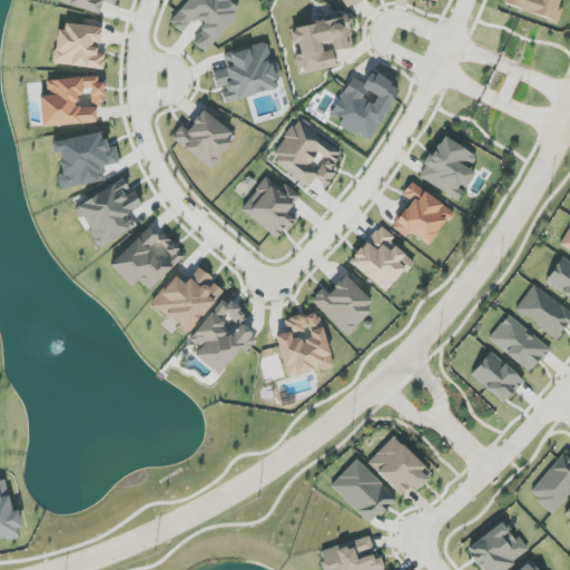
[(99,15),(102,2),(116,6),(117,0),(58,0),(58,2),(99,15)]
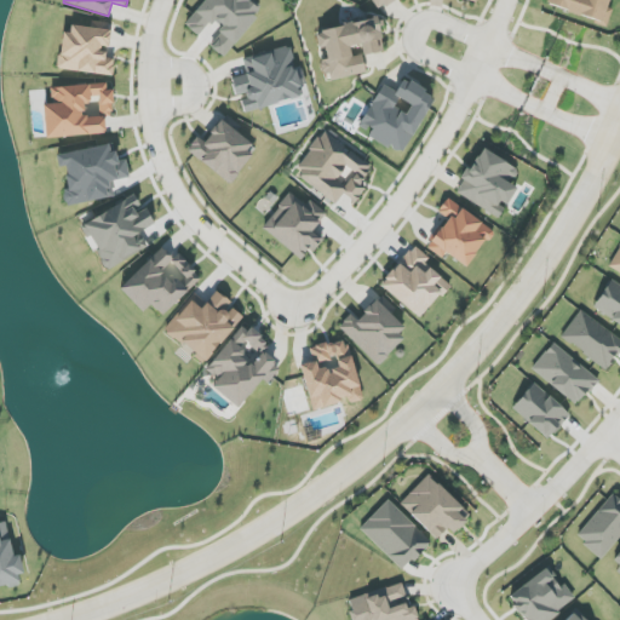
[(223,57),(264,9),(254,0),(205,0),(185,26),(199,36),(211,19),(223,30),(210,46),(223,57)]
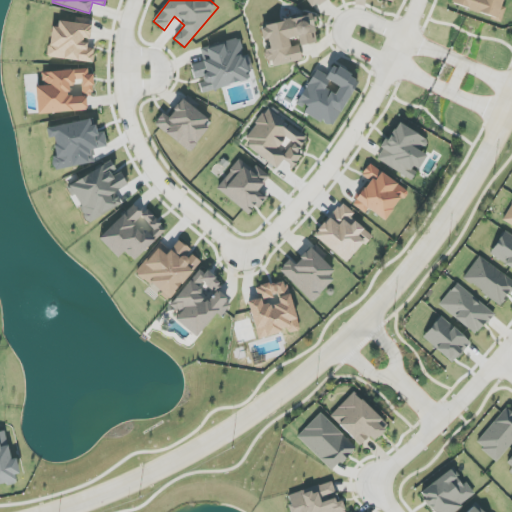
[(307,0),(313,9),(327,0),(307,0)]
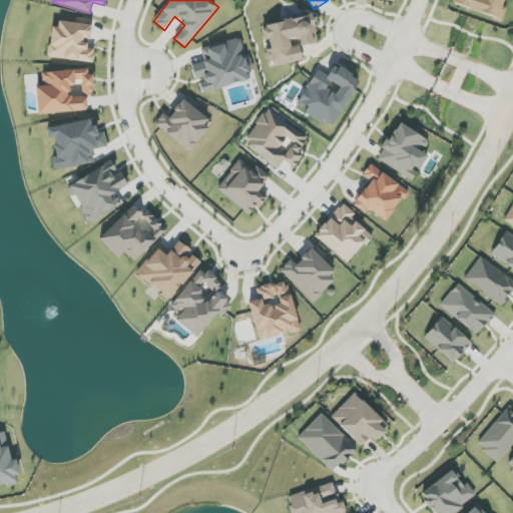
[(453,0),(452,5),(503,19),(506,7),(503,6),(504,0),(453,0)]
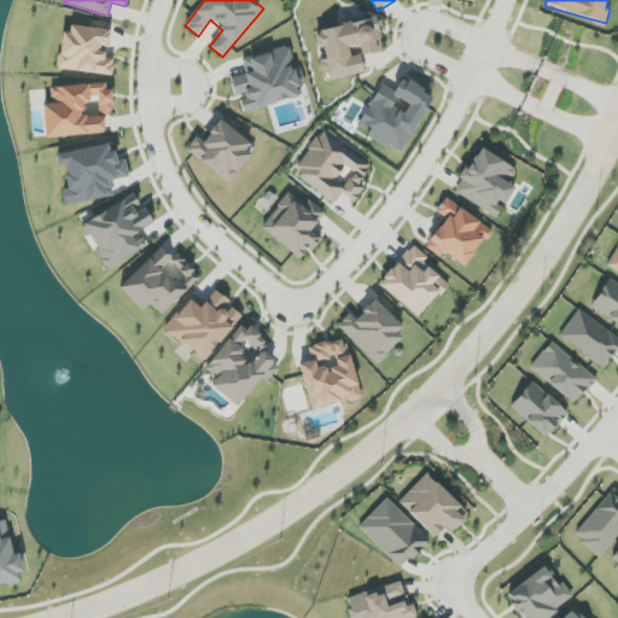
[(365,74),(361,56),(351,57),(349,46),(361,45),(362,56),(384,52),(378,19),(315,30),(318,48),(325,47),(326,59),(322,60),(326,81),(365,74)]
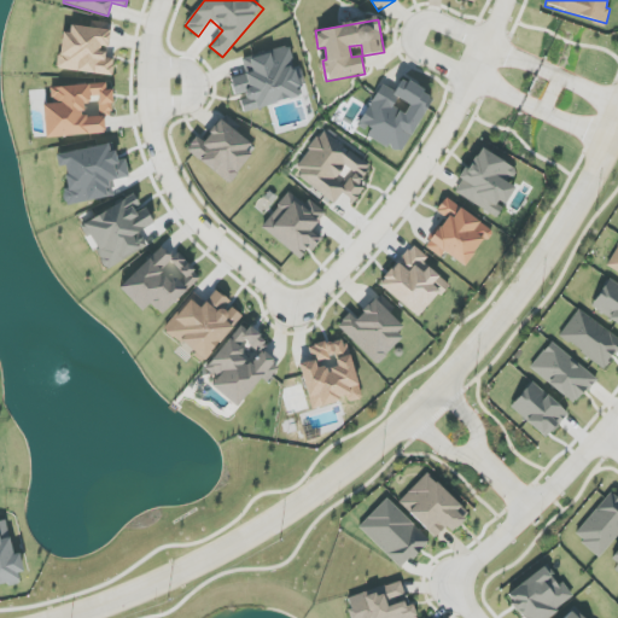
[(112,75),(115,53),(109,52),(111,30),(65,25),(59,69),(112,75)]
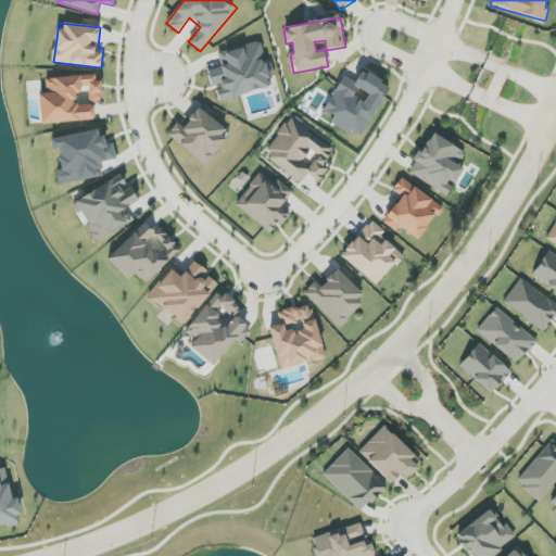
[(219,101),(269,87),(267,78),(275,76),(273,66),(267,67),(260,41),(217,53),(222,67),(207,71),(213,88),(215,88),(219,101)]
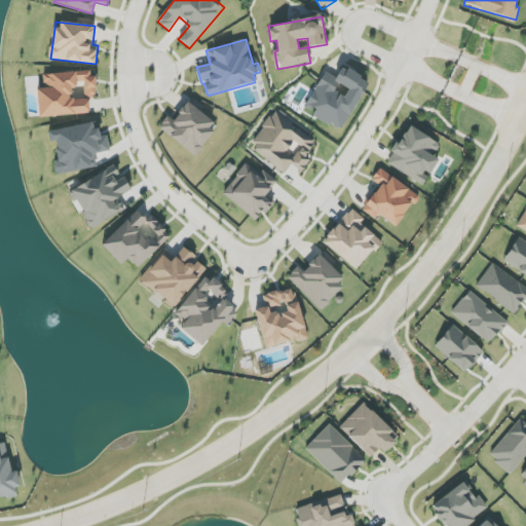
[(324,71),(304,107),(313,112),(312,115),(342,132),(369,81),(342,68),(336,78),(324,71)]
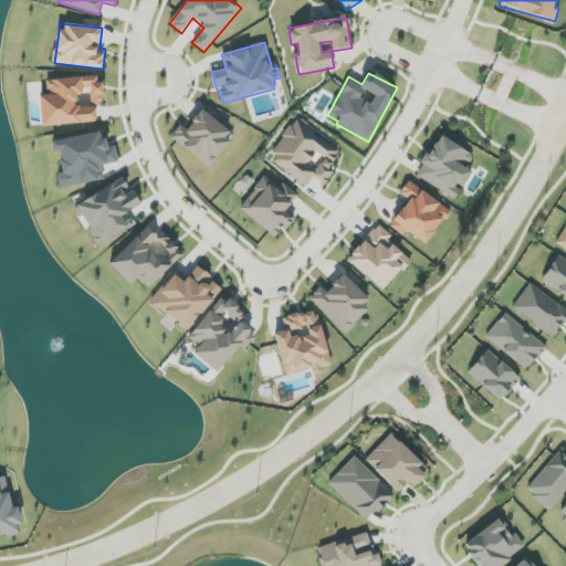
[(42,126),(96,123),(96,106),(77,107),(76,92),(91,91),(91,104),(103,103),(101,76),(46,80),(48,95),(40,95),(42,126)]
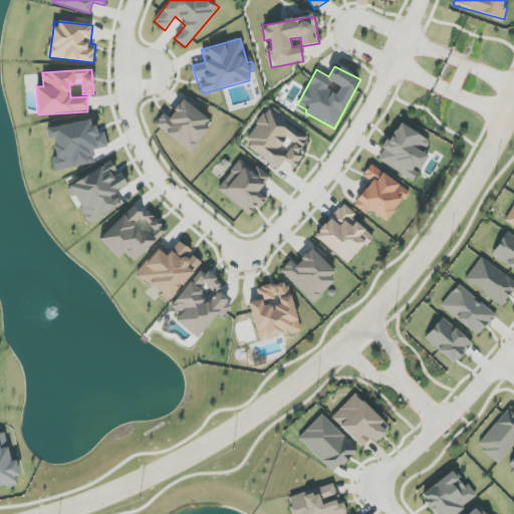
[(155,124),(190,153),(214,123),(184,99),(169,117),(164,113),(155,124)]
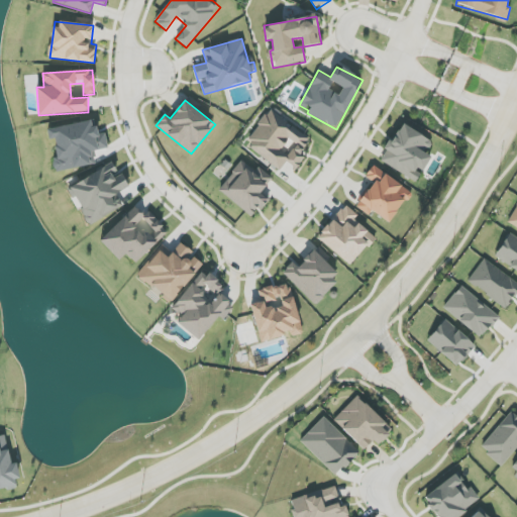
[(282,169),(286,162),(297,170),(305,158),(301,154),(312,137),(270,109),(245,144),(282,169)]
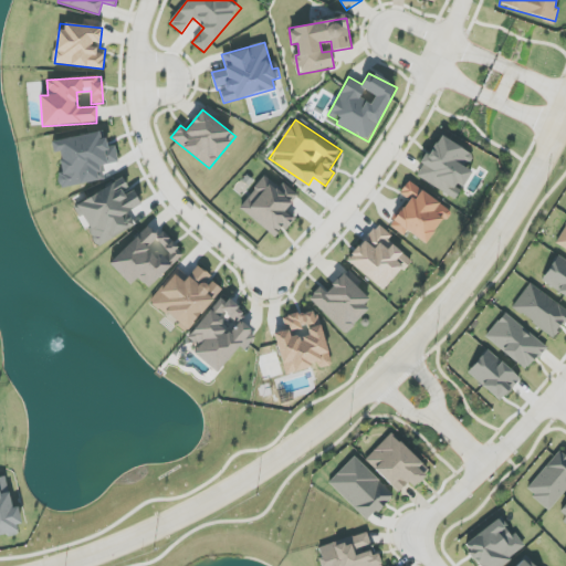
[(51,140),(53,154),(58,154),(63,187),(104,180),(102,166),(118,163),(115,146),(105,147),(103,132),(51,140)]
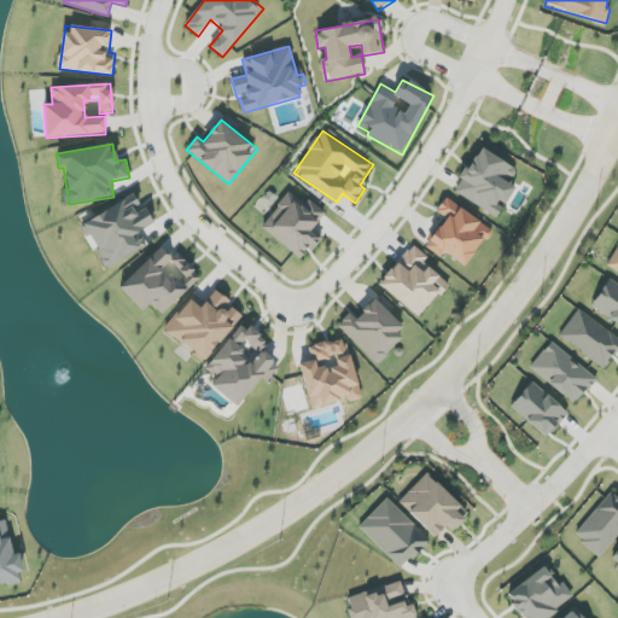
[(455,193),(497,217),(505,207),(516,187),(511,184),(518,170),(479,147),(461,180),(462,180),(455,193)]
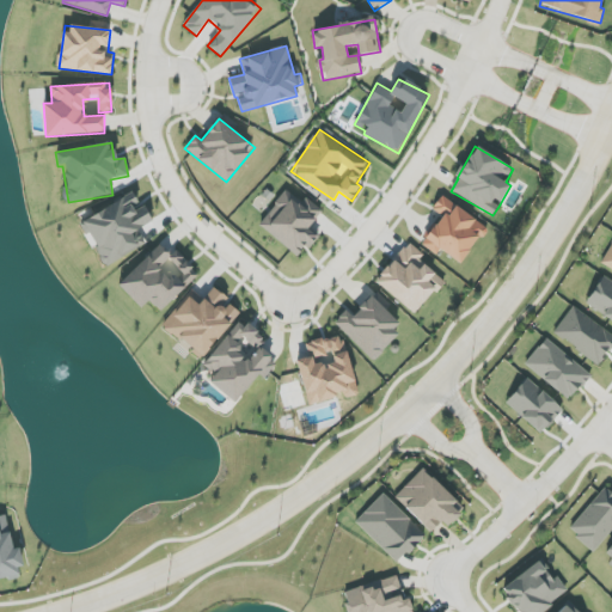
[(258,225),(299,258),(317,237),(307,230),(323,212),(306,197),(301,202),(287,191),(258,225)]
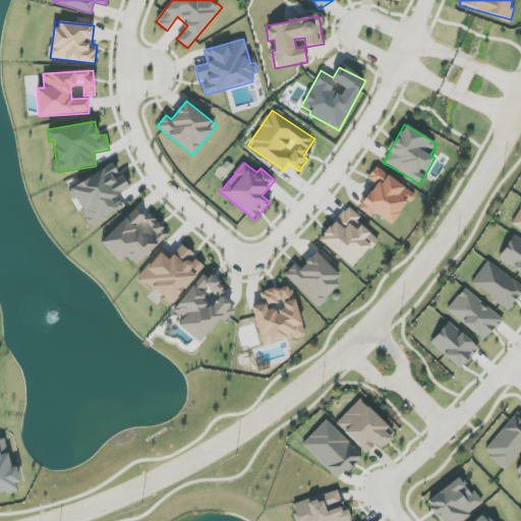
[(70,188),(91,227),(124,209),(117,195),(130,188),(122,174),(119,175),(113,165),(70,188)]
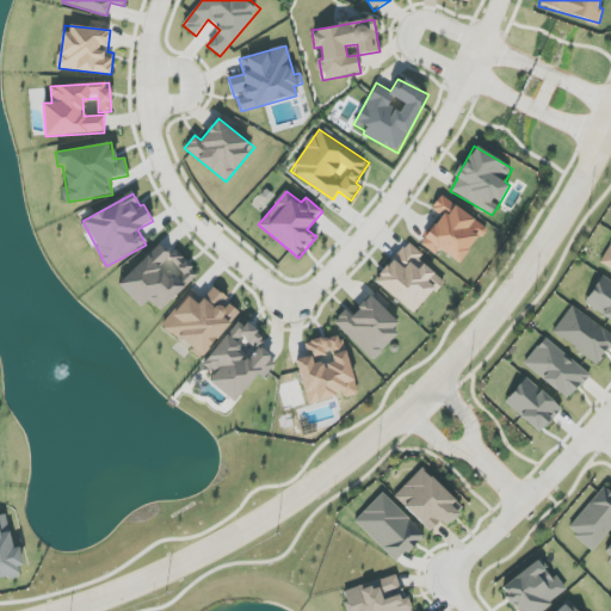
[(440,216),(420,244),(436,254),(440,250),(460,264),(486,228),(440,196),(432,209),(440,216)]
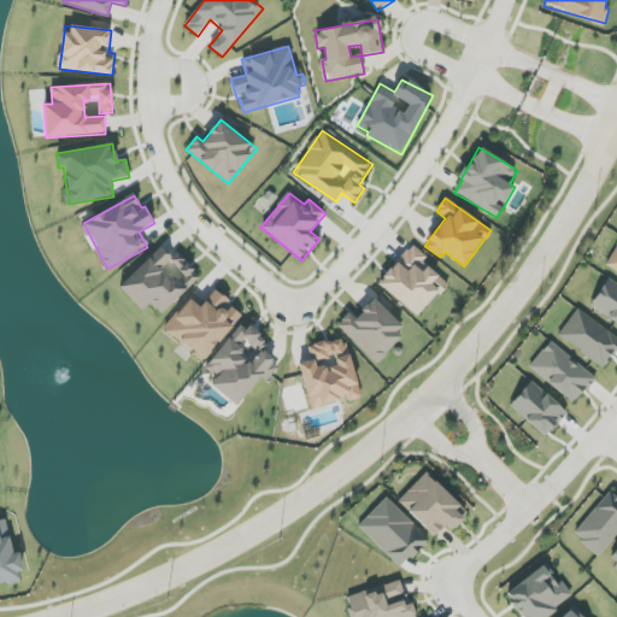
[(378,286),(419,317),(447,282),(422,263),(427,257),(411,244),(378,286)]
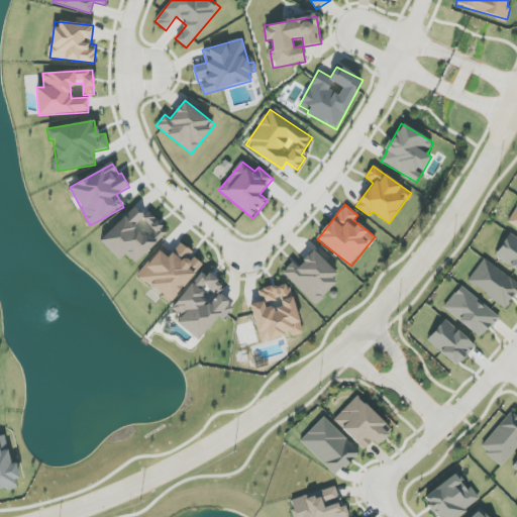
[(516,205),(507,222),(516,228),(516,205)]
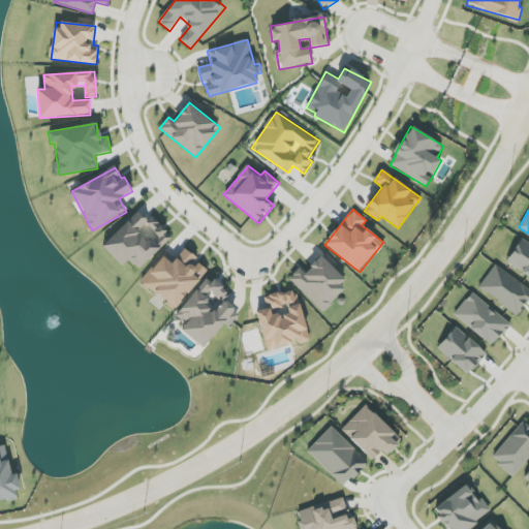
[(151,215),(146,220),(137,212),(101,246),(121,267),(129,259),(138,270),(172,238),(151,215)]
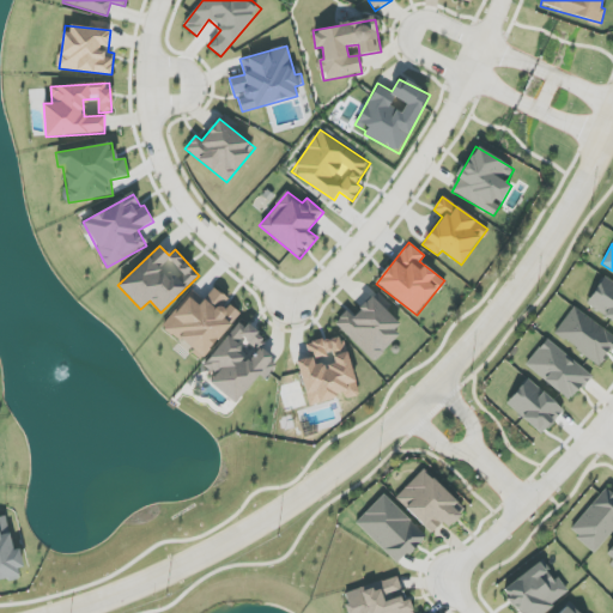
[(612,284),(601,278),(588,308),(612,320),(612,284)]
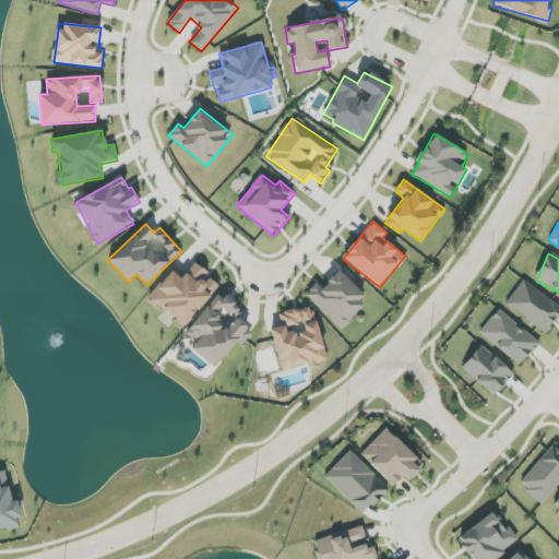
[(209,273),(194,262),(186,274),(174,265),(149,300),(187,328),(217,285),(205,277),(209,273)]
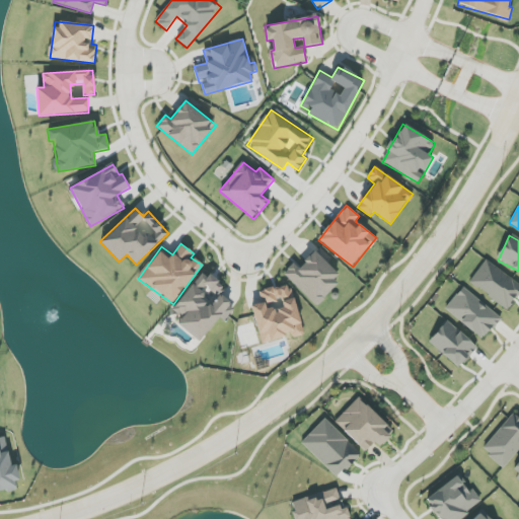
[(294,263),(283,274),(315,305),(343,278),(314,251),(298,268),(294,263)]
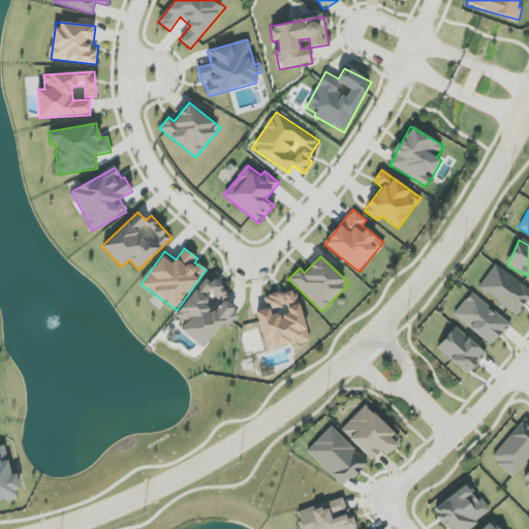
[(518,316),(528,300),(528,288),(495,265),(478,288),(518,316)]
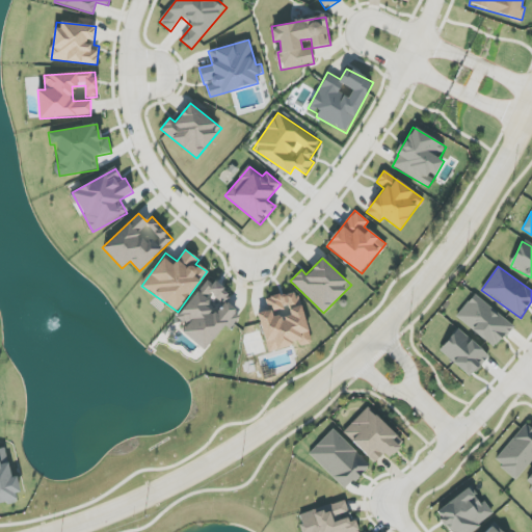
[(177,317),(187,325),(182,333),(205,351),(224,325),(230,329),(241,316),(224,302),(231,295),(208,277),(177,317)]
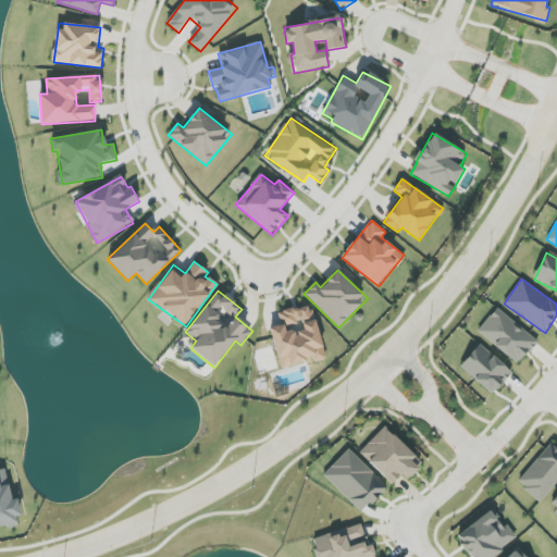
[(311,305),(279,312),(282,325),(270,329),(281,368),(325,357),(311,305)]
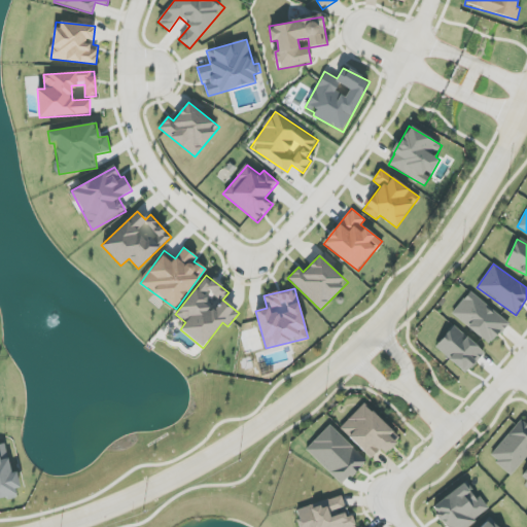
[(452,315),(491,345),(508,322),(469,291),(452,315)]
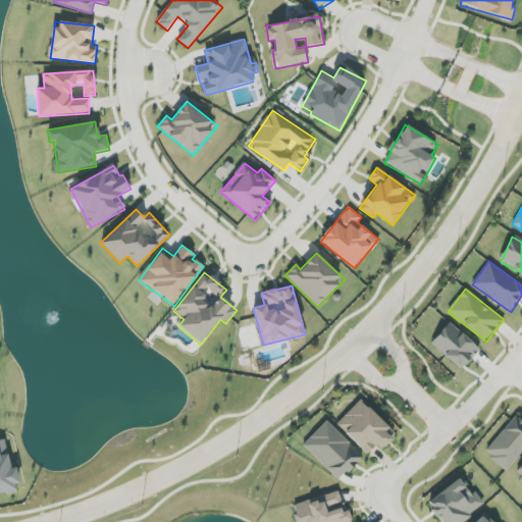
[(480,351),(451,322),(431,343),(461,371),(480,351)]
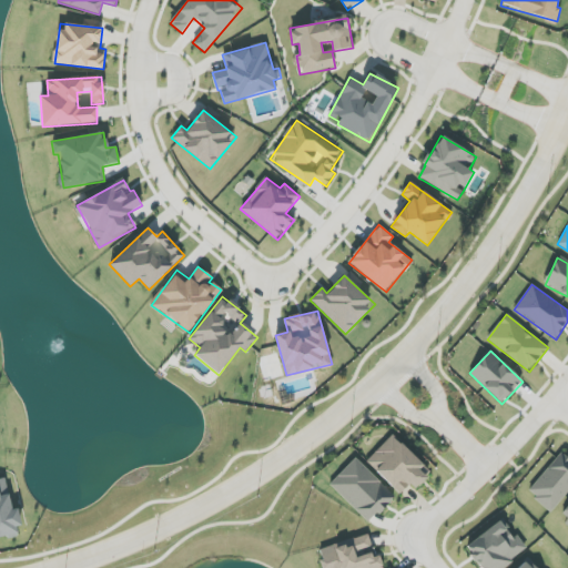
[(366,462),(404,497),(429,470),(393,435),(366,462)]
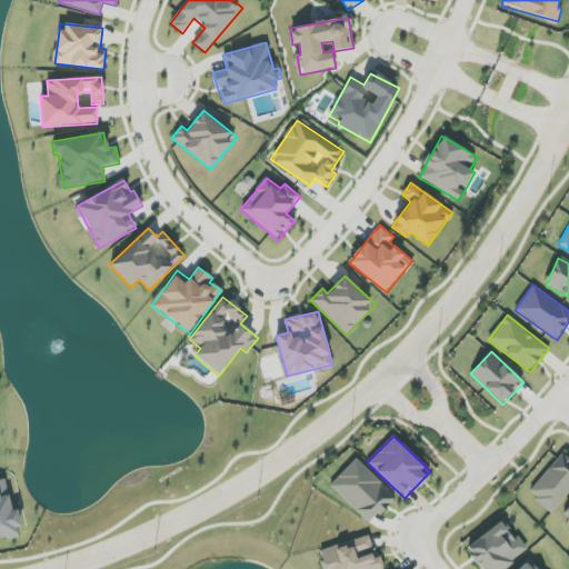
[(551,512),(568,492),(568,459),(562,453),(528,492),(551,512)]
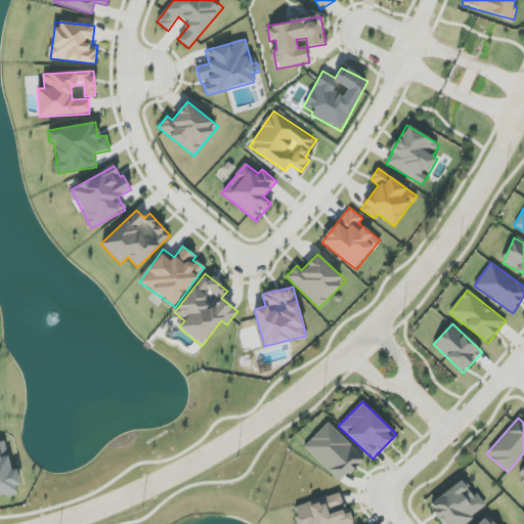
[(304,447),(341,482),(364,457),(328,423),(304,447)]
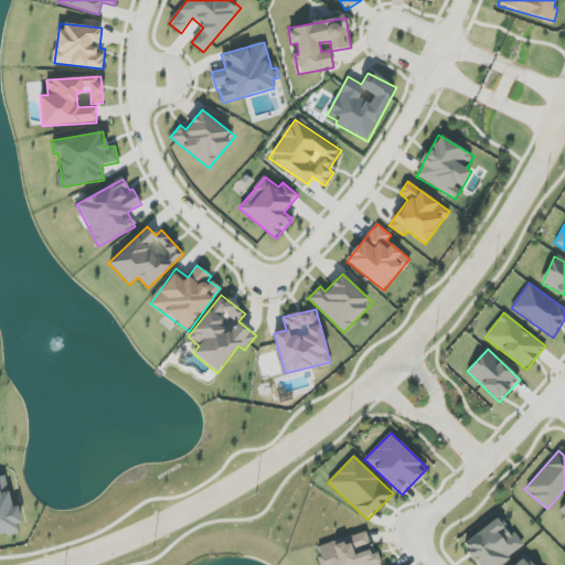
[(0,477),(0,536),(18,533),(16,524),(21,523),(18,507),(12,508),(6,477),(0,477)]
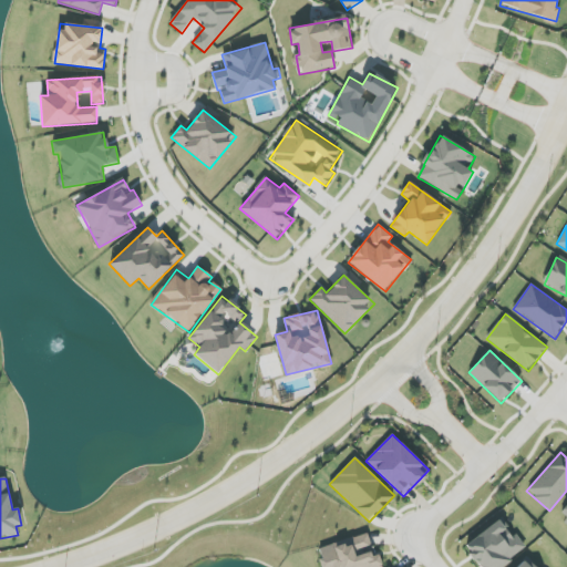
[(513,537),(500,519),(464,546),(480,566),(502,566),(527,548),(517,534),(513,537)]
